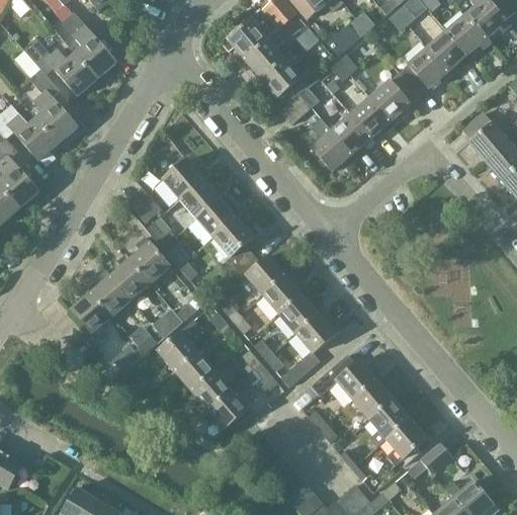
[(99,11),(111,0),(60,0),(64,5),(69,0),(76,0),(84,10),(92,3),(99,11)]
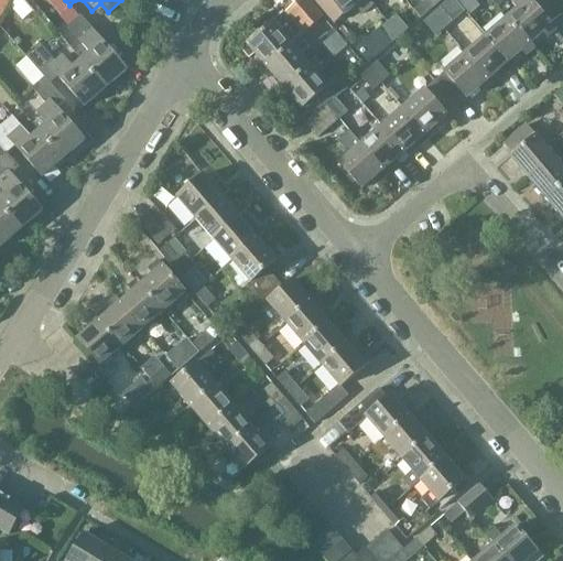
[(323,15),(310,0),(298,0),(294,3),(299,10),(291,17),(304,32),(323,15)]
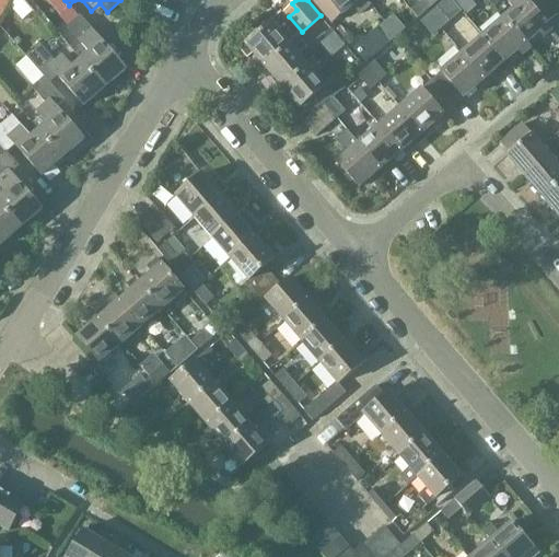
[(330,0),(342,13),(353,3),(360,12),(371,3),(368,0),(330,0)]
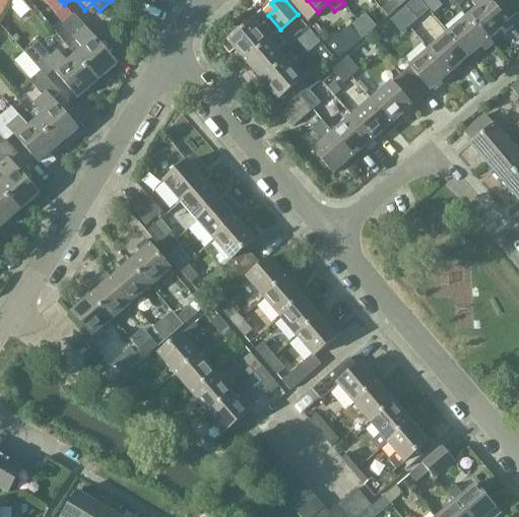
[(388,15),(405,0),(389,0),(381,7),(388,15)]
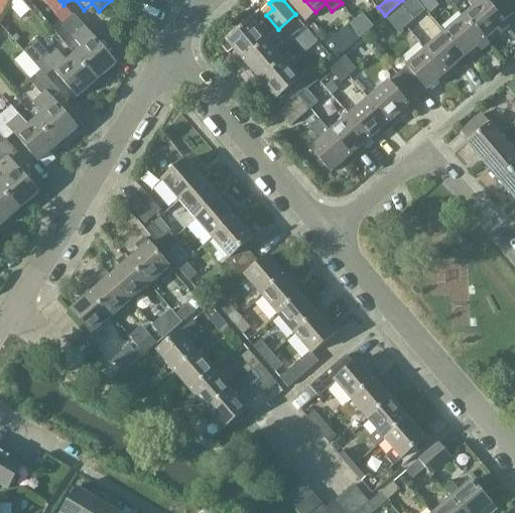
[(473,7),(465,14),(485,38),(486,38),(487,36),(497,28),(501,33),(509,26),(486,0),(469,0),(468,1),(473,7)]
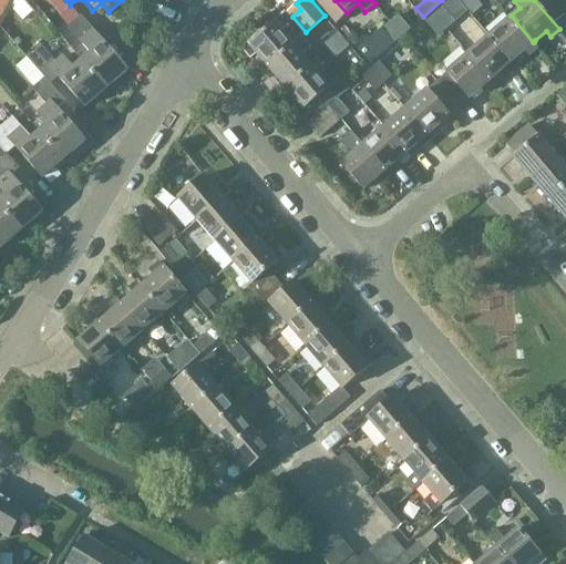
[(556,0),(565,11),(565,0),(556,0)]
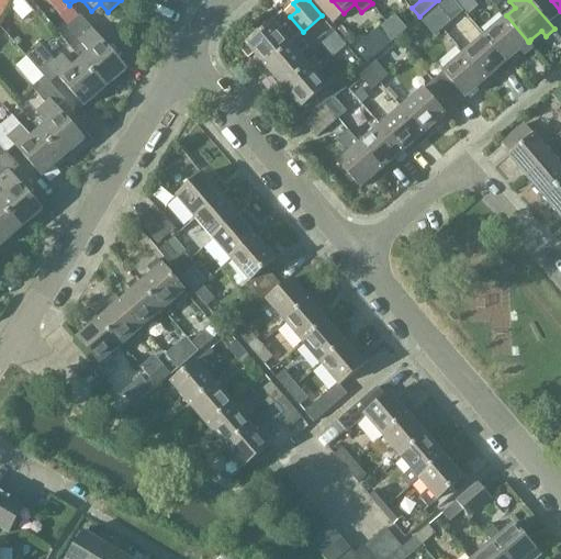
[(438,4),(429,12),(442,26),(451,19),(438,4)]
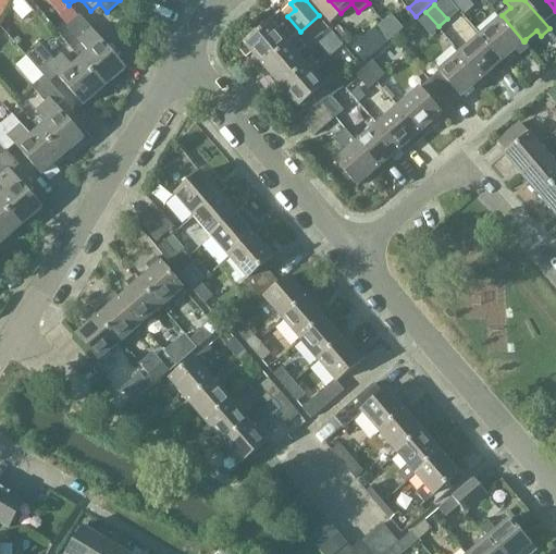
[(391,12),(382,19),(395,34),(404,27),(391,12)]
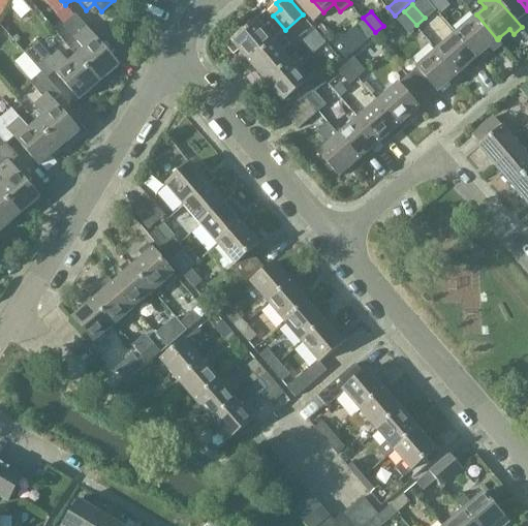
[(416,25),(404,11),(397,18),(408,32),(416,25)]
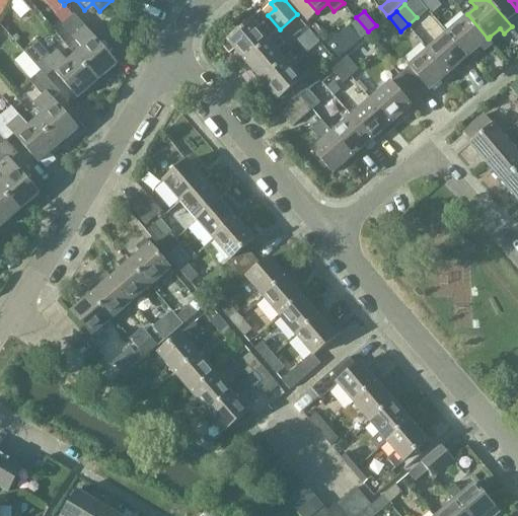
[(65,43),(75,54),(97,80),(117,63),(85,26),(74,12),(62,23),(73,37),(65,43)]
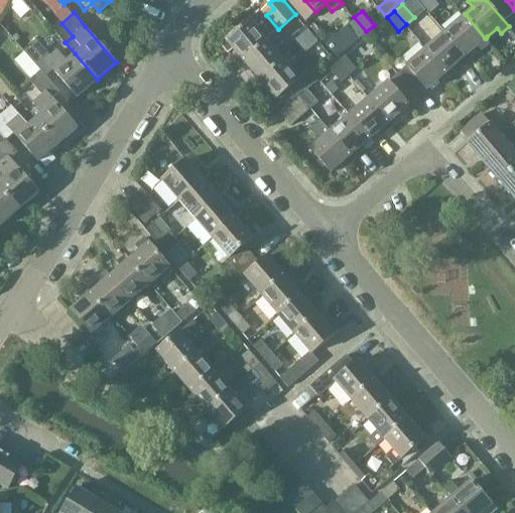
[(485,38),(465,14),(445,31),(466,55),(467,54),(478,44),(482,49),(490,42),(486,38),(485,38)]
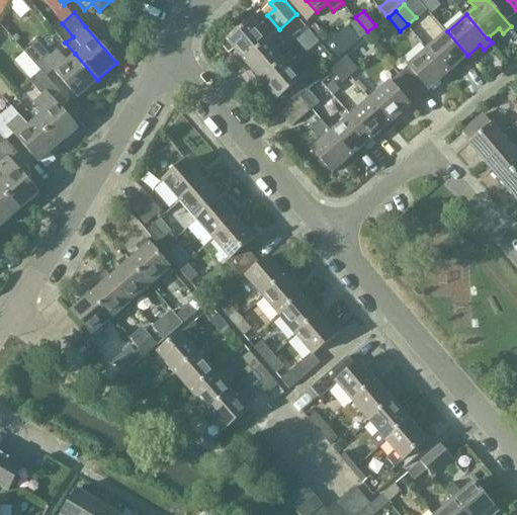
[(367,31),(355,17),(347,24),(359,38),(367,31)]
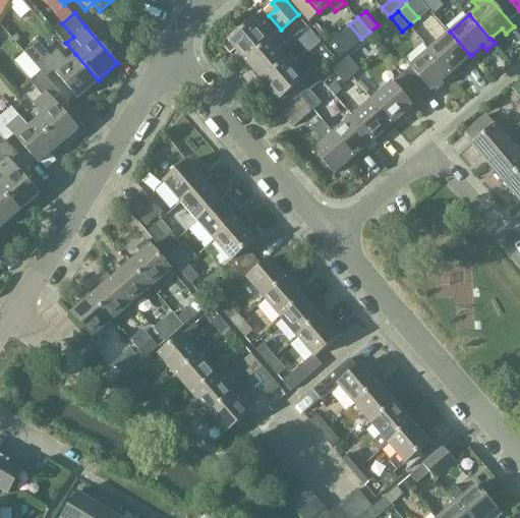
[(245,60),(269,39),(252,19),(223,44),(230,52),(235,48),(244,59),(245,60)]
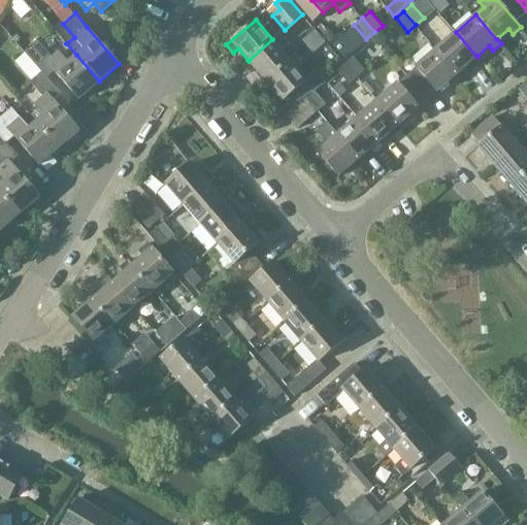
[(305,45),(320,33),(313,25),(298,37),(305,45)]
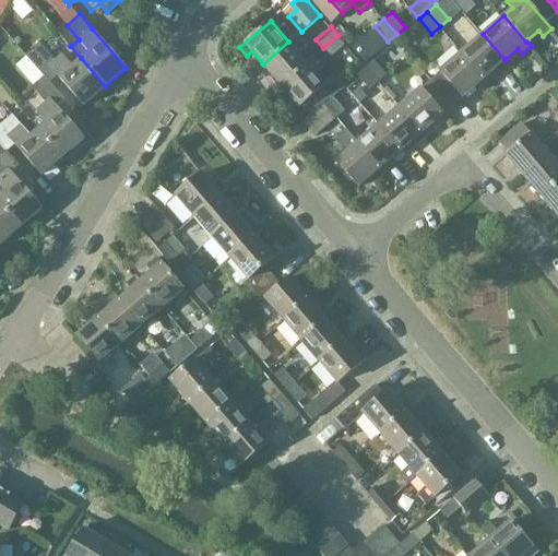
[(394,58),(413,45),(404,34),(386,47),(394,58)]
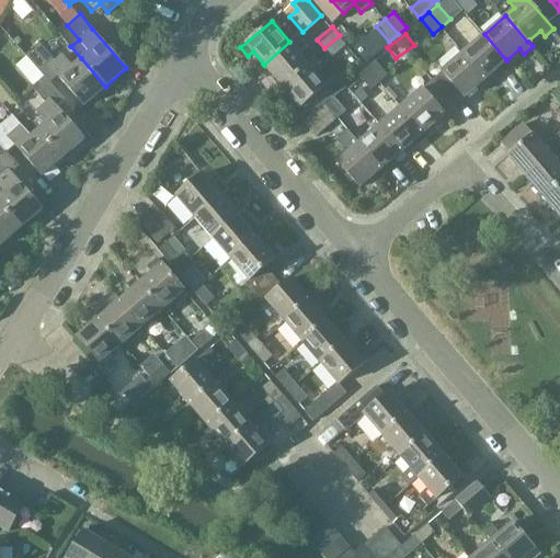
[(506,60),(484,34),(464,52),(486,78),(487,77),(499,67),(503,71),(512,65),(507,59),(506,60)]
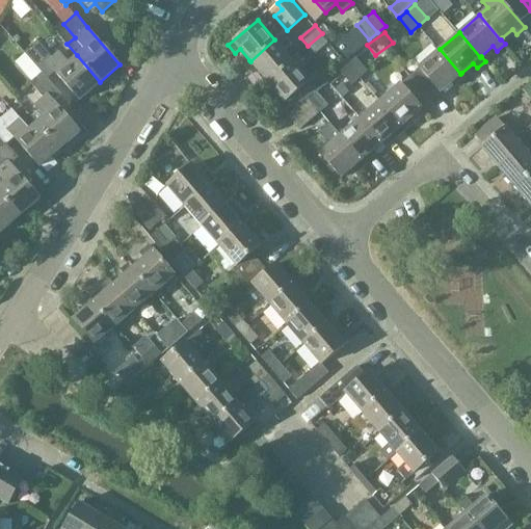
[(328,42),(322,33),(308,46),(314,53),(328,42)]
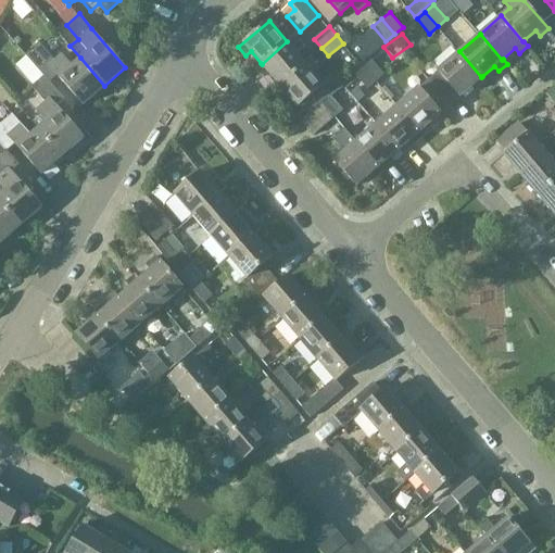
[(84,103),(104,86),(80,58),(72,65),(61,54),(54,60),(39,40),(25,53),(42,74),(43,74),(48,79),(49,79),(57,73),(84,103)]
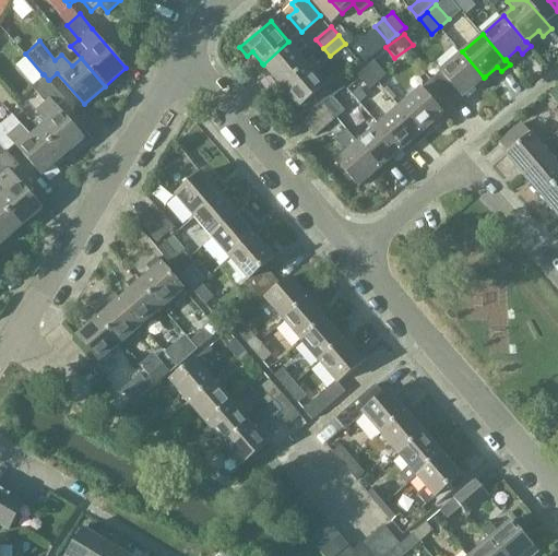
[(281,85),(307,62),(288,42),(263,64),(262,63),(258,68),(264,77),(270,72),(281,84),(281,85)]
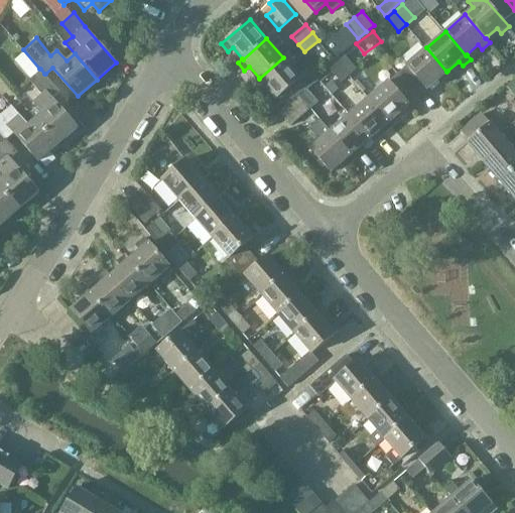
[(452,76),(447,71),(446,72),(426,47),(406,65),(397,73),(414,92),(423,84),(427,89),(439,78),(443,83),(452,76)]
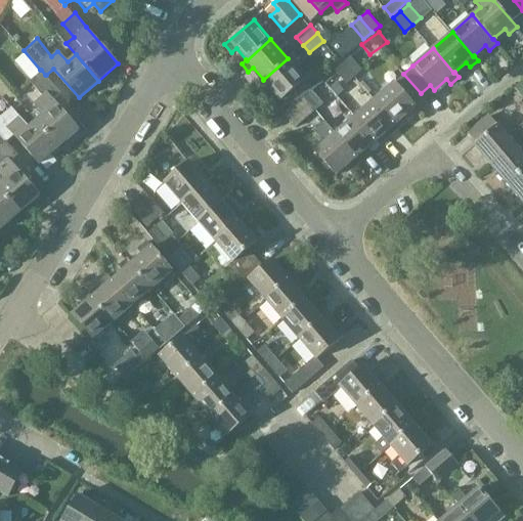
[(288,58),(263,80),(263,79),(258,83),(265,91),(269,87),(280,99),(284,97),(291,106),(304,95),(312,89),(323,79),(312,67),(302,76),(295,68),(302,61),(294,52),(288,58)]
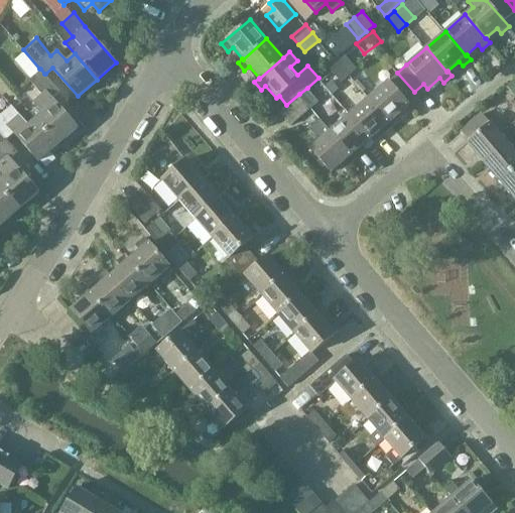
[(345,53),(337,60),(349,75),(356,68),(345,53)]
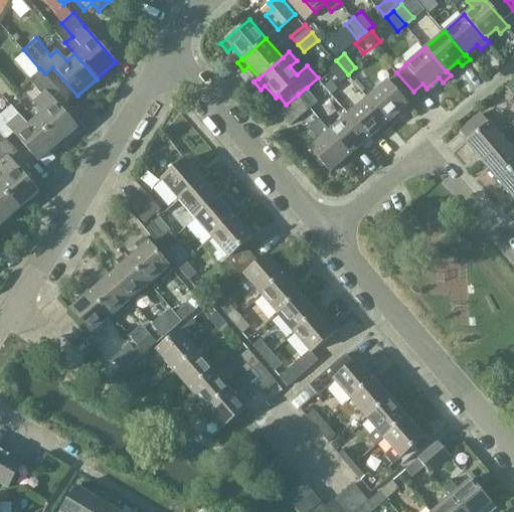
[(348,74),(336,60),(328,67),(340,80),(348,74)]
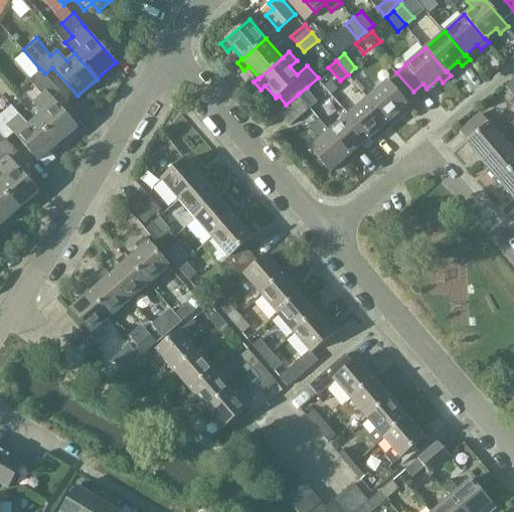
[(59,91),(45,73),(44,73),(40,68),(39,68),(29,78),(41,94),(35,100),(38,104),(30,111),(36,118),(58,144),(77,127),(52,97),(59,91)]
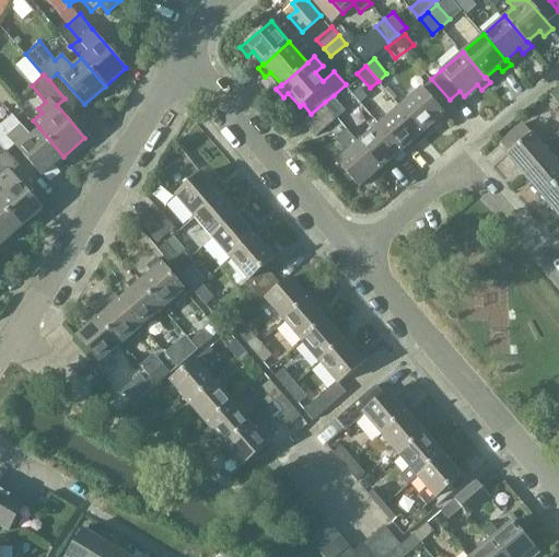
[(447,118),(439,108),(450,100),(431,79),(421,88),(400,106),(422,131),(435,120),(440,126),(447,118)]
